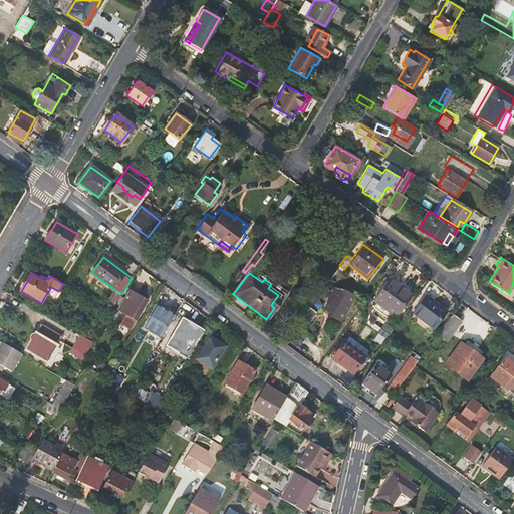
[(408,295),(411,290),(398,280),(395,285),(388,279),(371,300),(392,316),(408,295)]
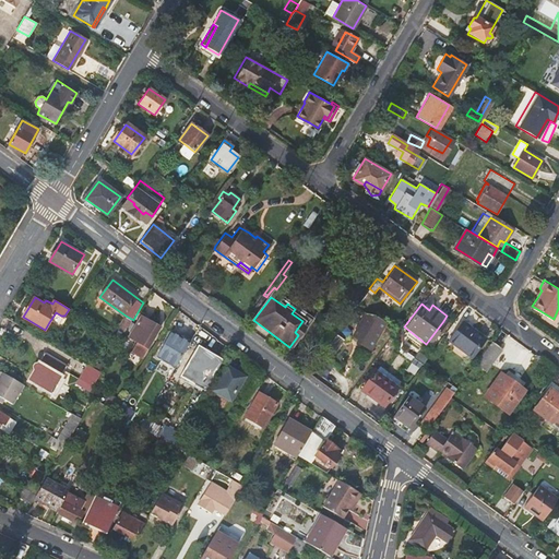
[(377,330),(382,321),(372,314),(366,311),(352,336),(355,339),(354,342),(366,348),(370,342),(372,343),(379,332),(377,330)]
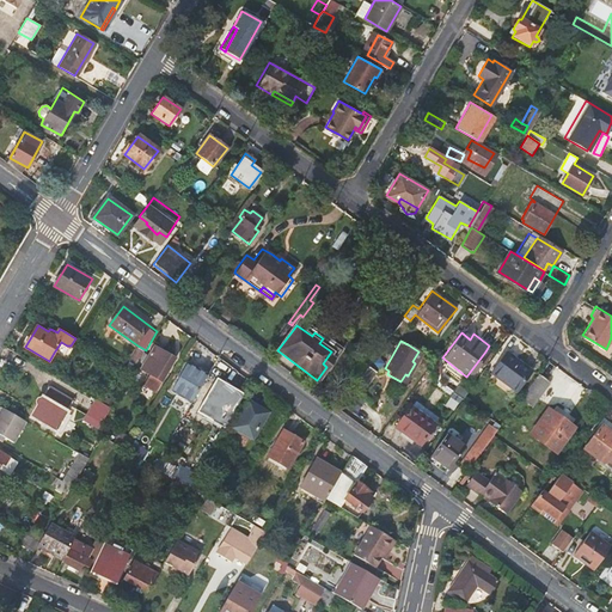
[(61,344),(59,353),(68,356),(71,347),(61,344)]
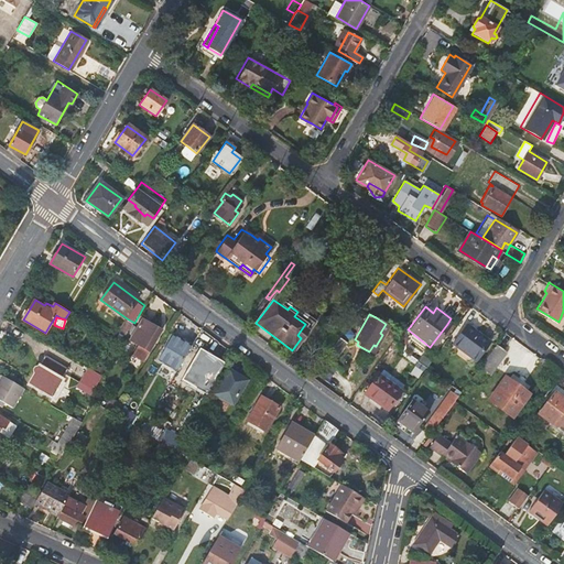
[(162,329),(143,320),(131,339),(140,345),(133,355),(143,360),(150,350),(162,329)]
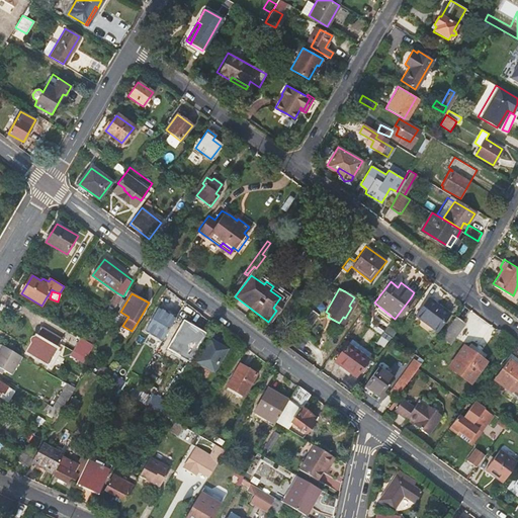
[(412,319),(432,335),(448,314),(427,298),(412,319)]
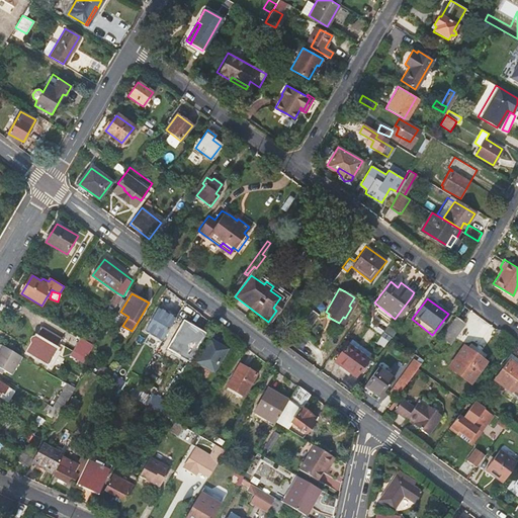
[(146,331),(162,341),(176,317),(160,307),(146,331)]
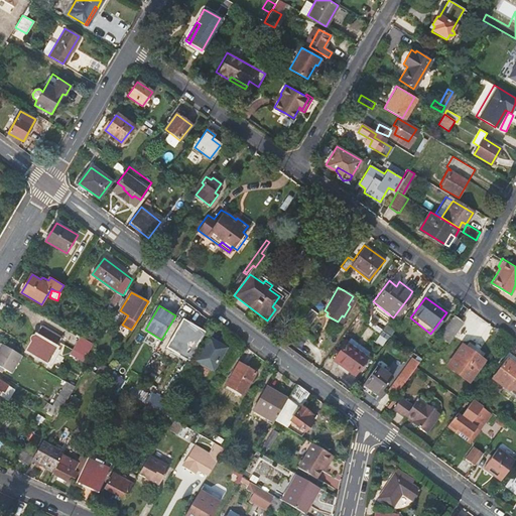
[(318,311),(311,306),(305,315),(298,325),(305,330),(318,311)]
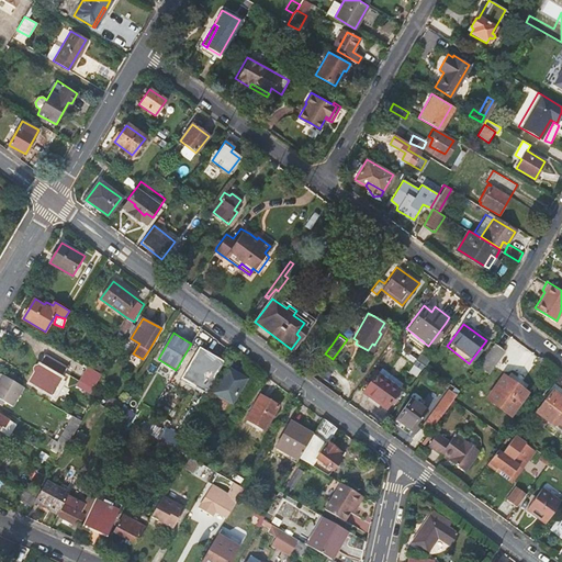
[(504,351),(494,344),(483,359),(493,367),(504,351)]
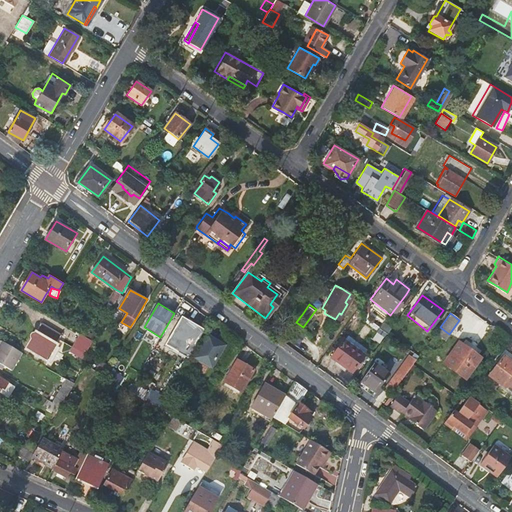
[(198,329),(181,318),(172,332),(190,342),(198,329)]
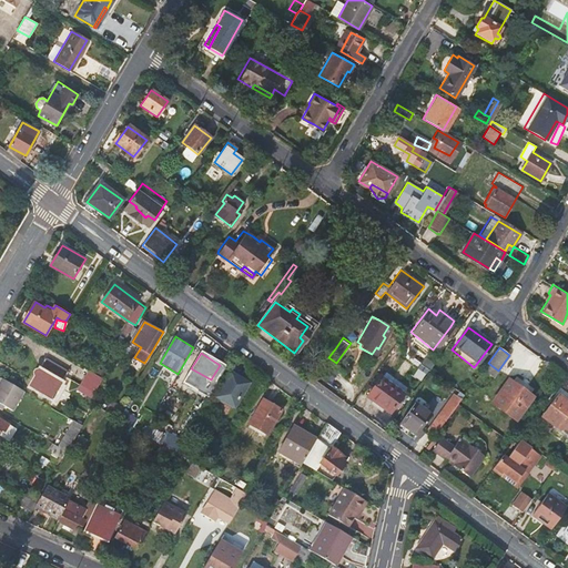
[(53,399),(64,383),(64,382),(63,381),(69,372),(46,359),(41,367),(40,367),(39,369),(37,371),(34,372),(34,374),(34,376),(28,387),(52,402),(53,399)]
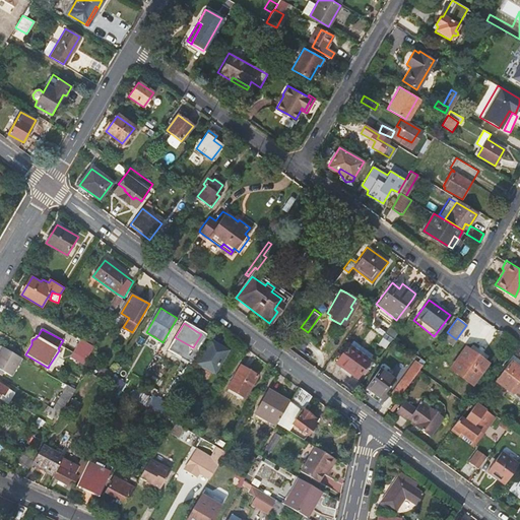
[(91,338),(88,342),(95,346),(99,341),(91,338)]
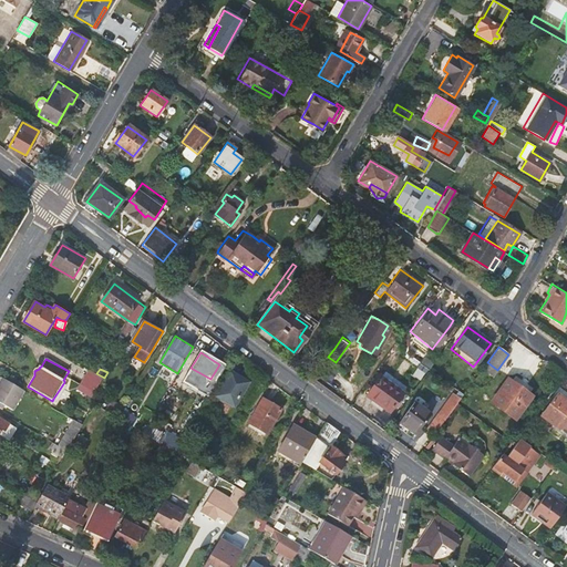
[(85,392),(93,397),(95,393),(104,378),(96,373),(90,370),(82,384),(88,387),(85,392)]
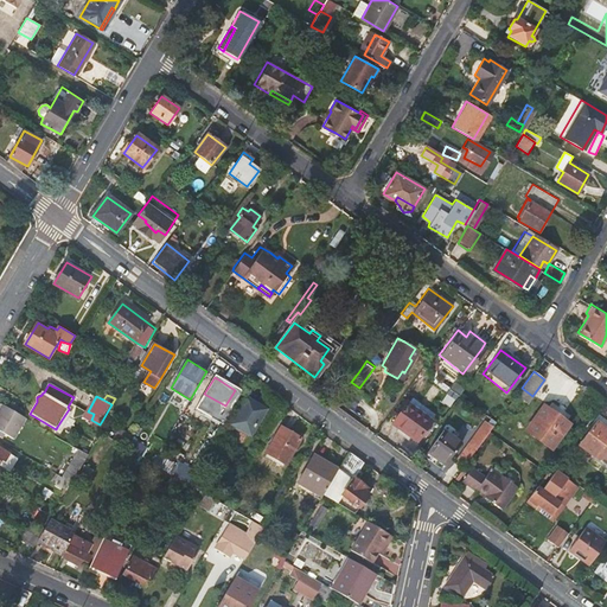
[(267,409),(247,396),(231,423),(251,435),(267,409)]
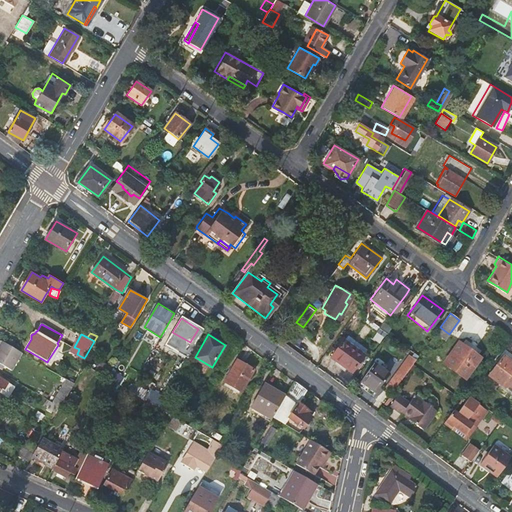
[(330,355),(349,371),(362,354),(342,339),(330,355)]
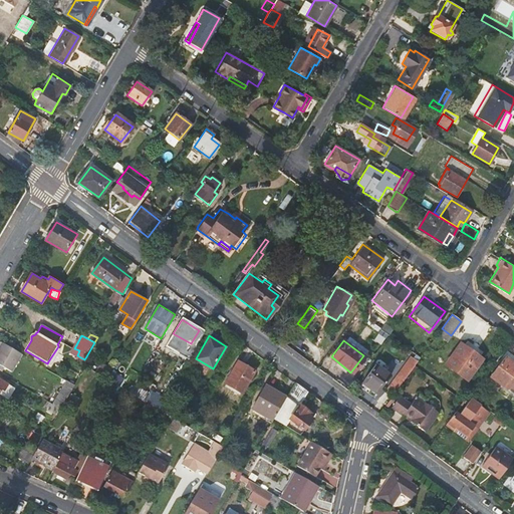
[(0,363),(12,370),(22,353),(3,342),(0,346),(0,363)]
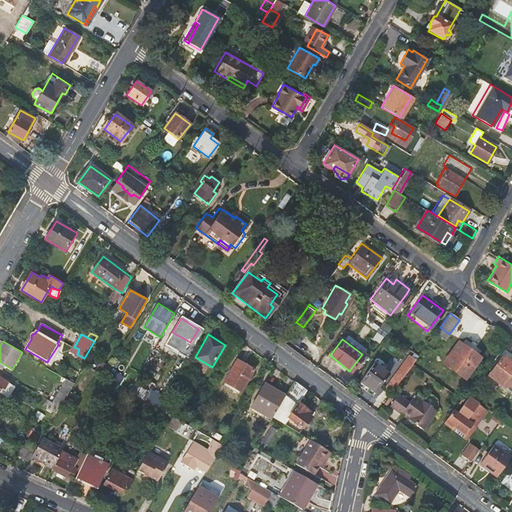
[(444,363),(464,378),(480,357),(459,342),(444,363)]
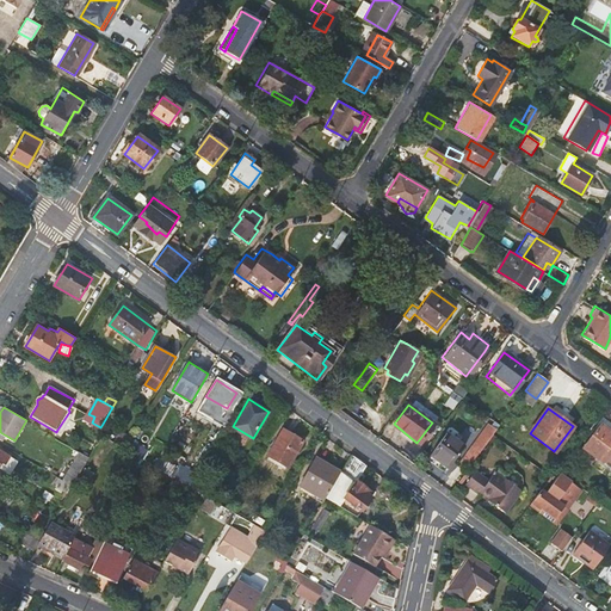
[(73,413),(69,412),(57,430),(61,432),(73,413)]
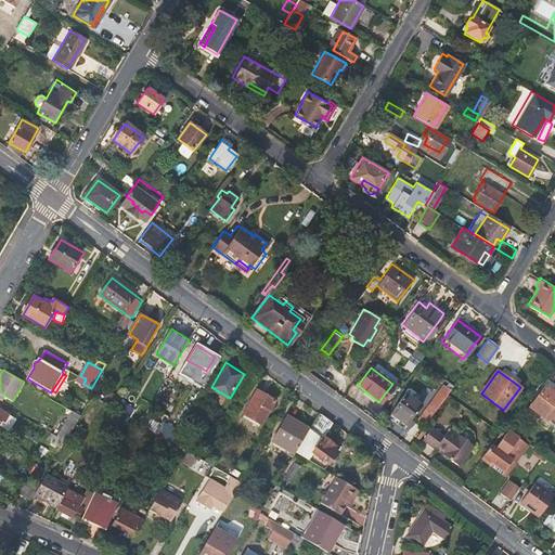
[(453,374),(447,382),(453,386),(459,378),(453,374)]
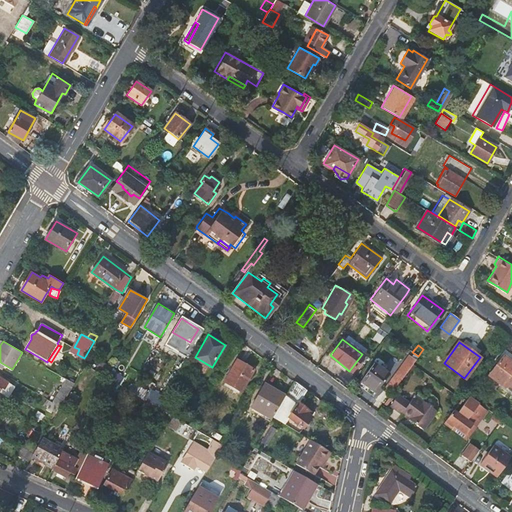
[(194,357),(190,355),(181,369),(186,372),(194,357)]
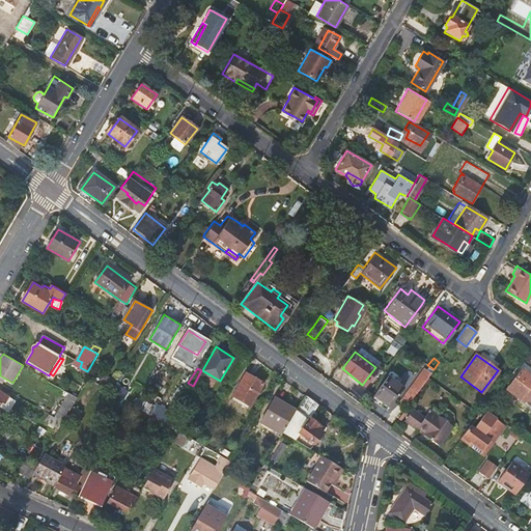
[(509,390),(530,406),(530,374),(524,369),(509,390)]
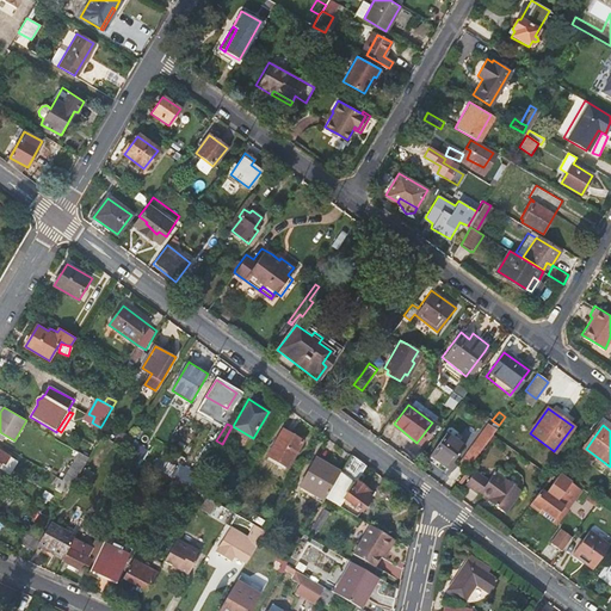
[(303,442),(283,429),(267,455),(289,467),(303,442)]
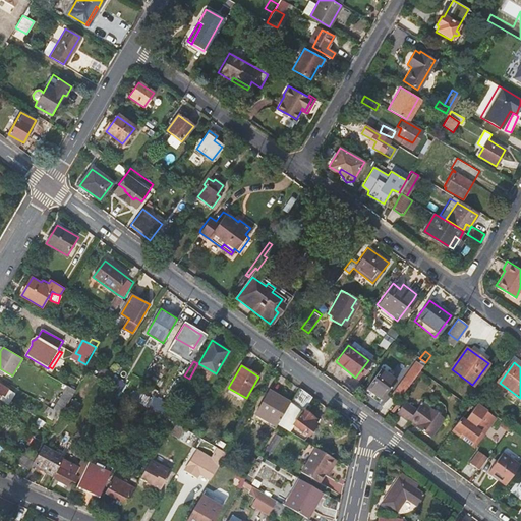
[(388,400),(394,404),(418,371),(412,366),(388,400)]
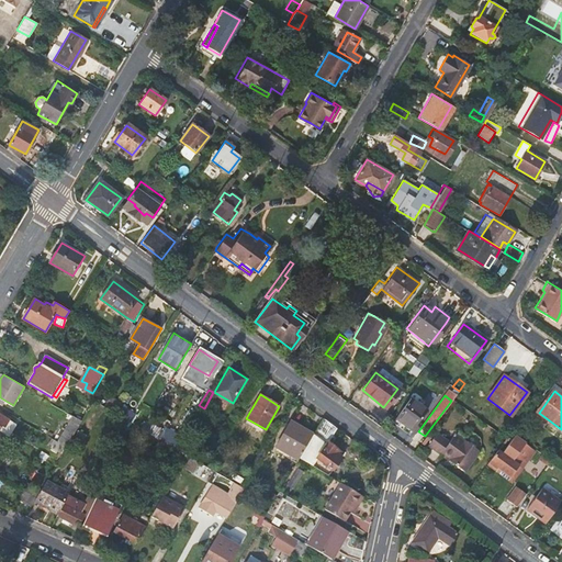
[(112,396),(108,405),(119,412),(123,403),(112,396)]
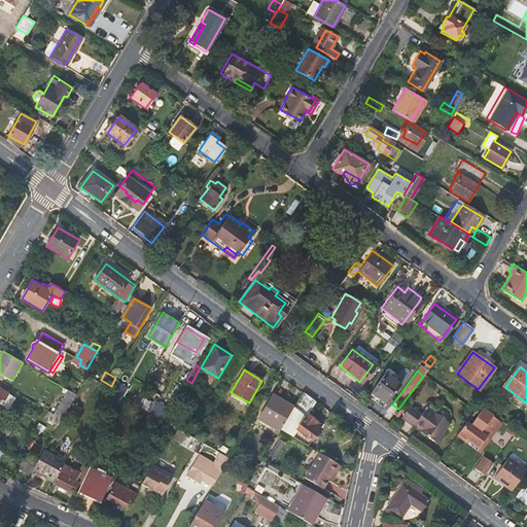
[(384,373),(371,391),(386,402),(399,385),(384,373)]
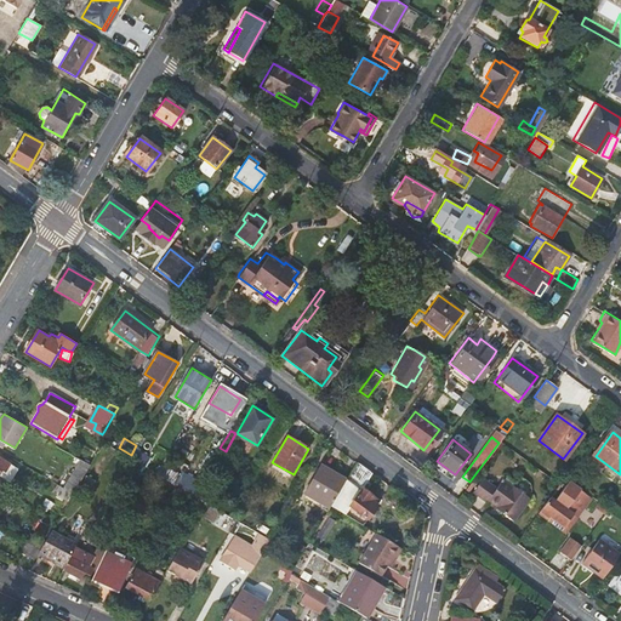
[(147,456),(136,450),(131,457),(142,465),(147,456)]
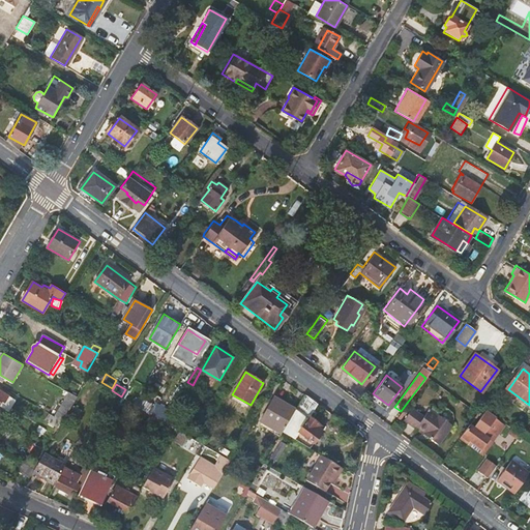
[(0,405),(9,410),(16,399),(0,389),(0,405)]
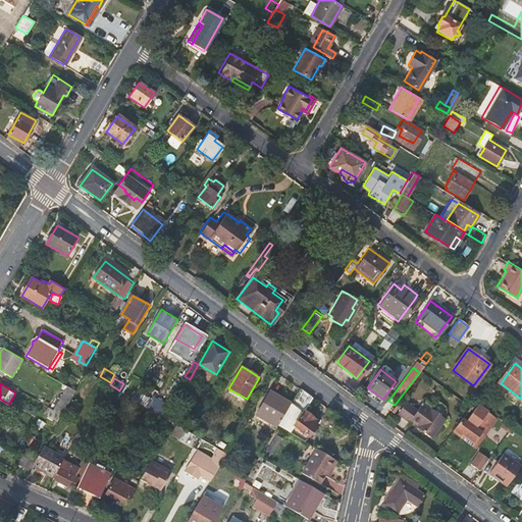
[(68,385),(54,410),(62,415),(76,390),(68,385)]
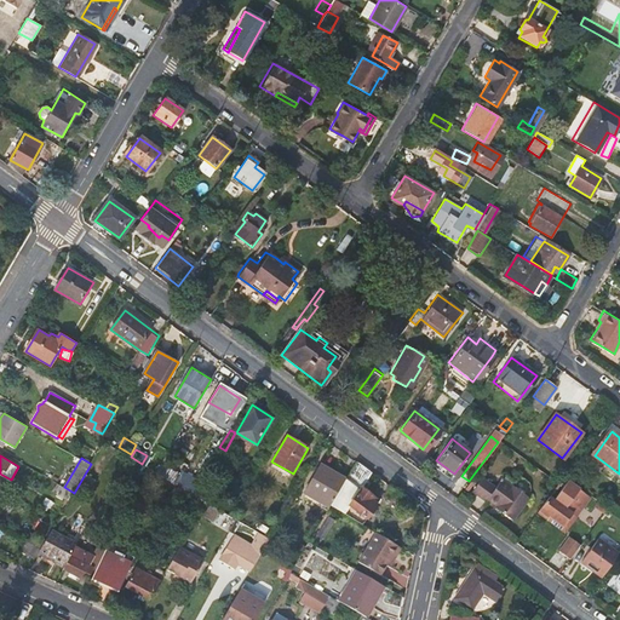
[(451,478),(454,474),(436,460),(432,465),(451,478)]
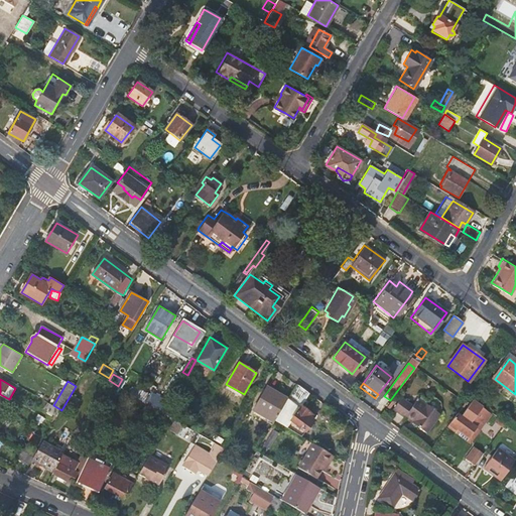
[(300,405),(308,393),(296,384),(287,398),(299,406),(300,405)]
